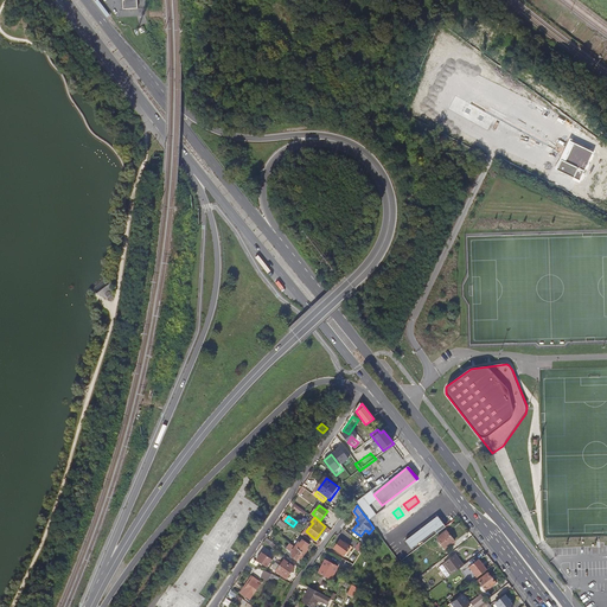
[(443,524),(439,517),(406,541),(411,549),(443,524)]
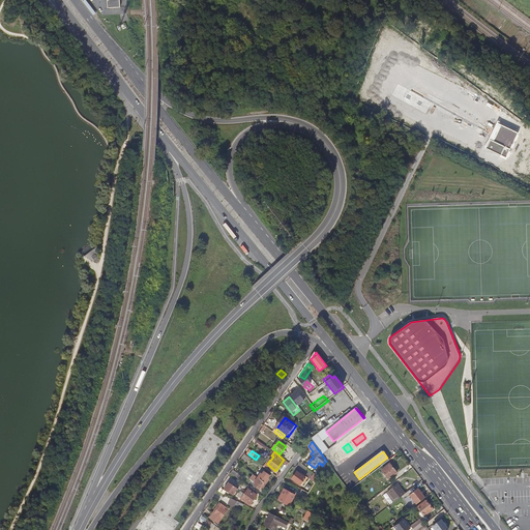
[(389,479),(398,473),(391,464),(382,470),(389,479)]
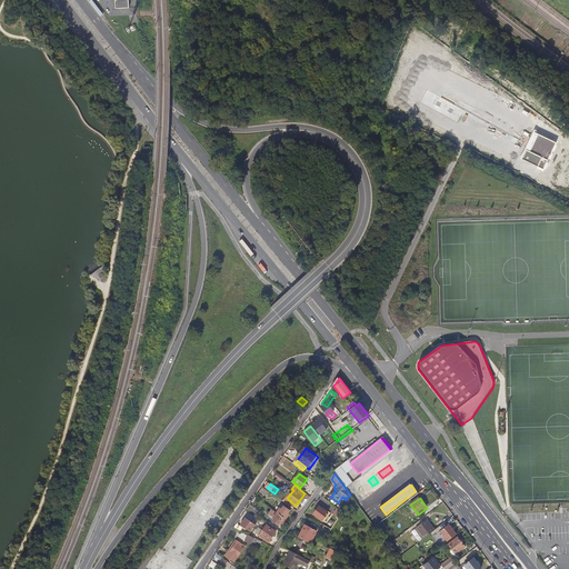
[(282,507),(277,513),(286,519),(289,515),(287,513),(289,511),(282,507)]
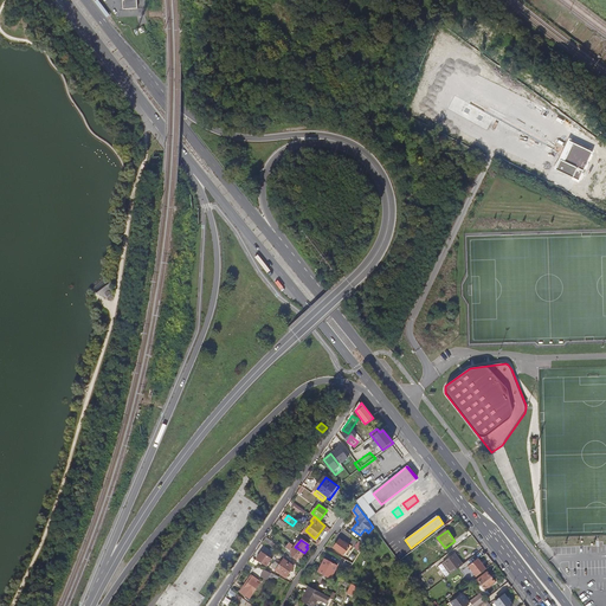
[(352,548),(341,540),(334,547),(343,555),(347,552),(348,553),(352,548)]
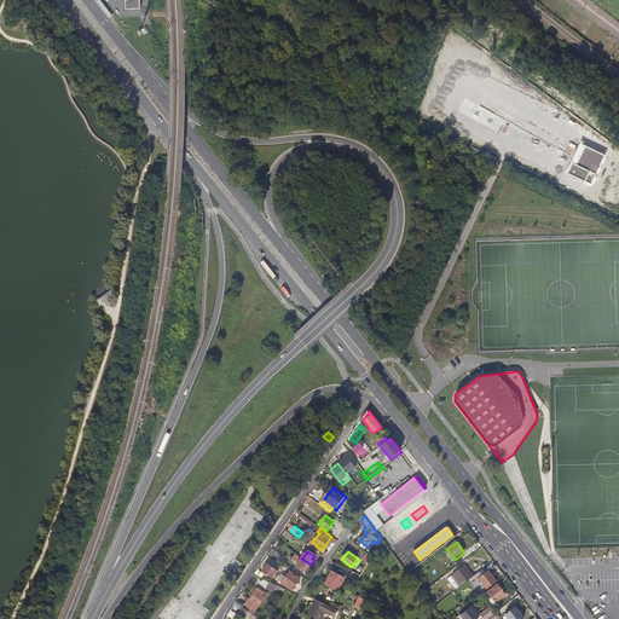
[(307,570),(311,565),(301,559),(298,555),(294,560),(300,565),(298,567),(302,572),(305,568),(307,570)]
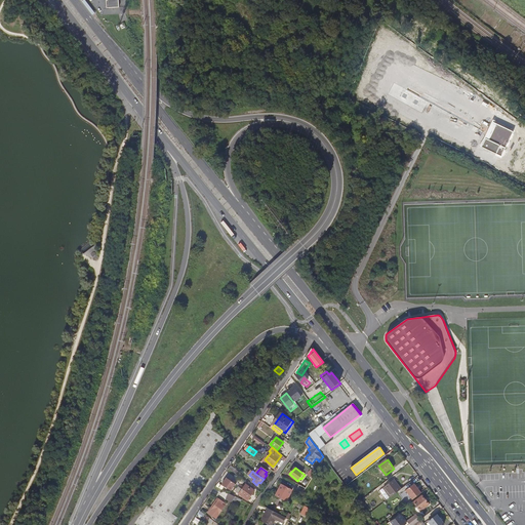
[(228,479),(223,486),(219,484),(217,487),(224,490),(226,488),(231,492),(236,485),(228,479)]
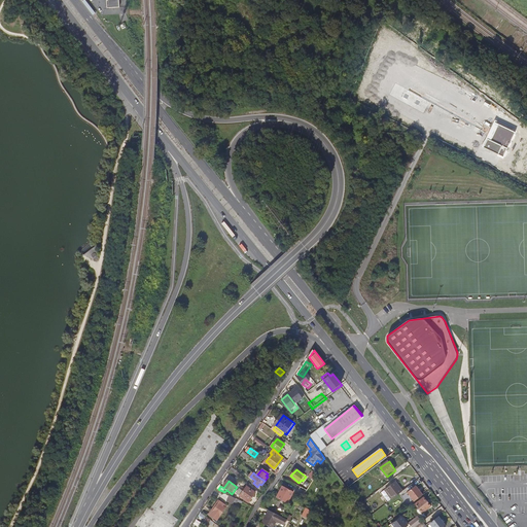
[(386,489),(393,498),(402,491),(395,482),(386,489)]
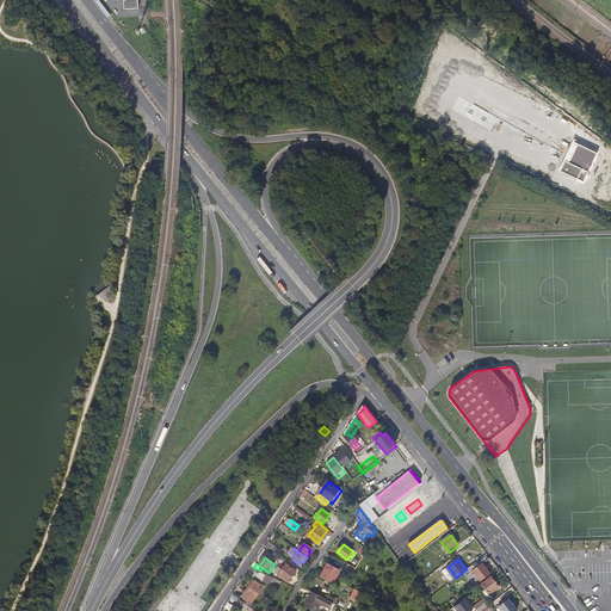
[(471,572),(480,582),(489,574),(488,572),(482,563),(471,572)]
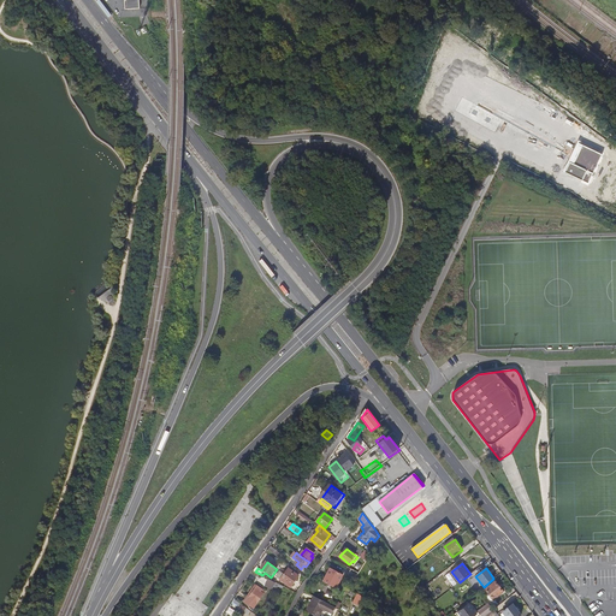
[(298,576),(288,569),(280,580),(290,587),(298,576)]
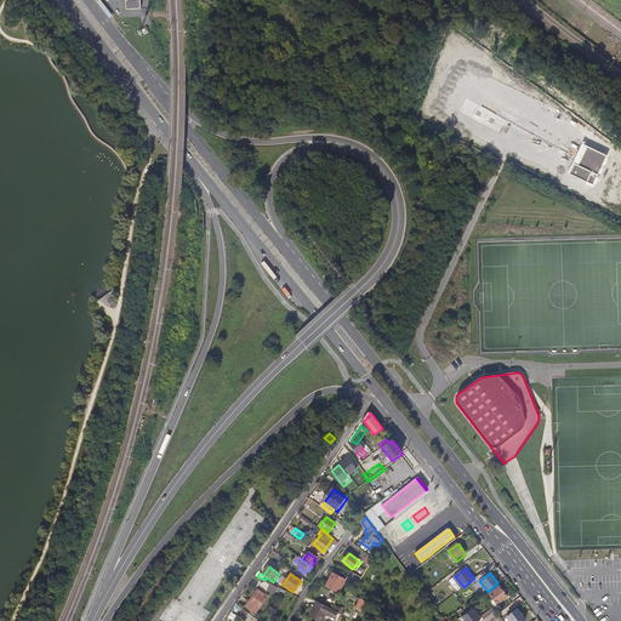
[(334,574),(326,586),(340,593),(346,580),(334,574)]
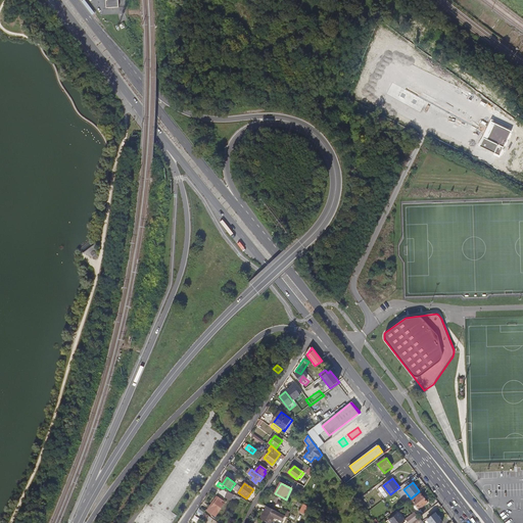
[(421,495),(412,502),(419,510),(427,504),(421,495)]
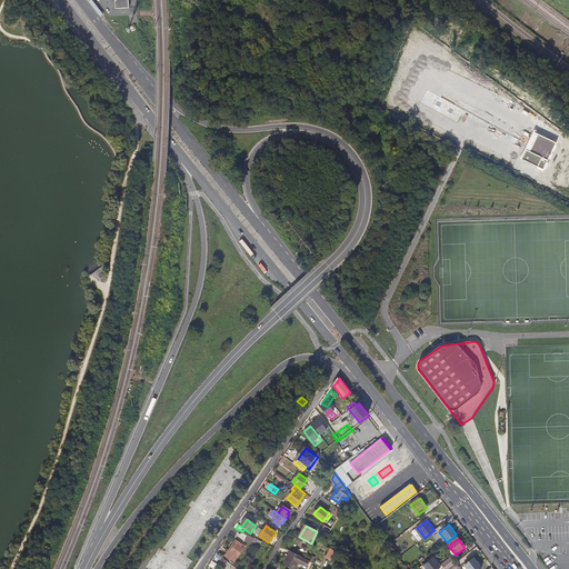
[(236,561),(245,548),(240,546),(242,542),(239,540),(228,557),(236,561)]
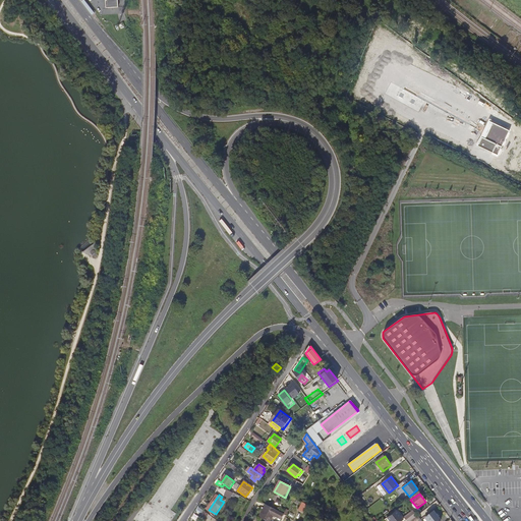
[(308,514),(312,507),(303,503),(299,510),(308,514)]
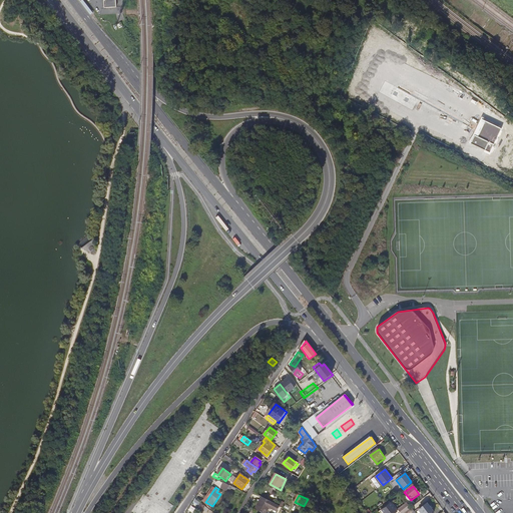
[(276,512),(280,505),(263,496),(254,510),(261,512),(266,512),(269,507),(276,512)]
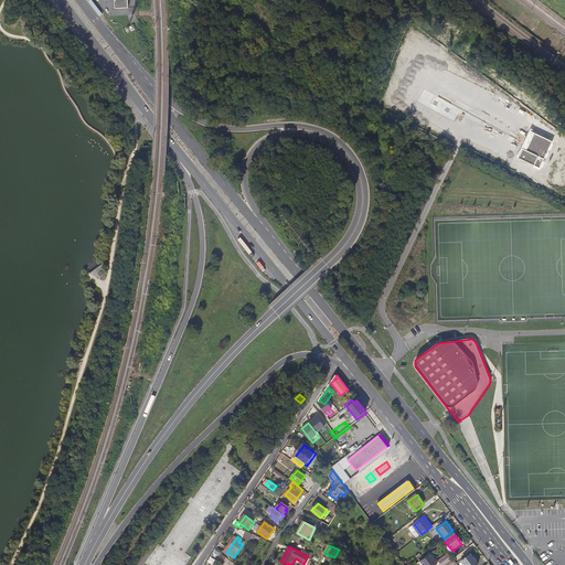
[(434,564),(437,563),(438,562),(432,553),(422,560),(419,562),(422,564),(434,564)]
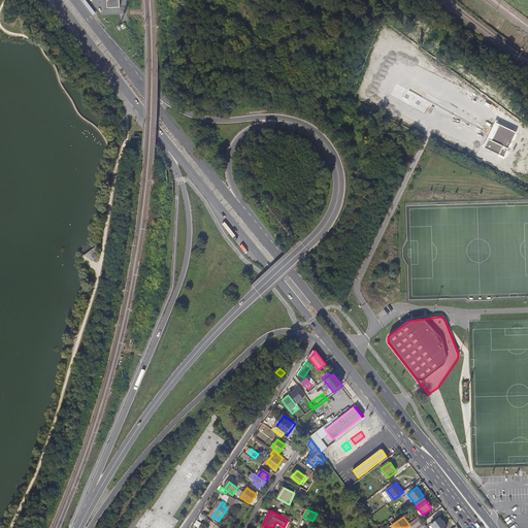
[(409,527),(424,527),(425,527),(418,519),(409,525),(408,526),(409,527)]
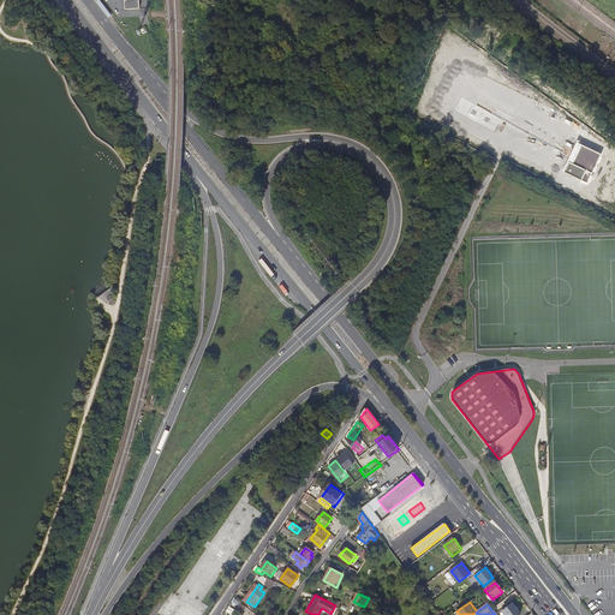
[(519,614),(520,614),(513,604),(502,611),(505,614),(519,614)]
